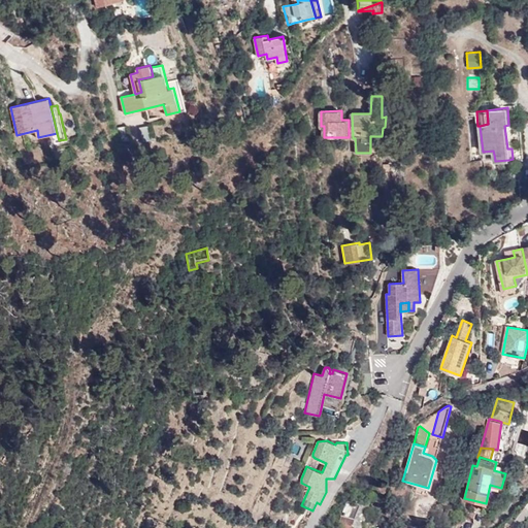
[(145,474),(144,459),(131,459),(131,474),(145,474)]
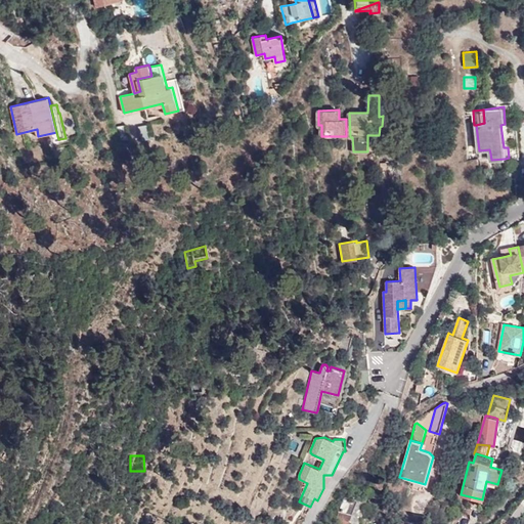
[(343,498),(334,523),(347,523),(355,504),(343,498)]
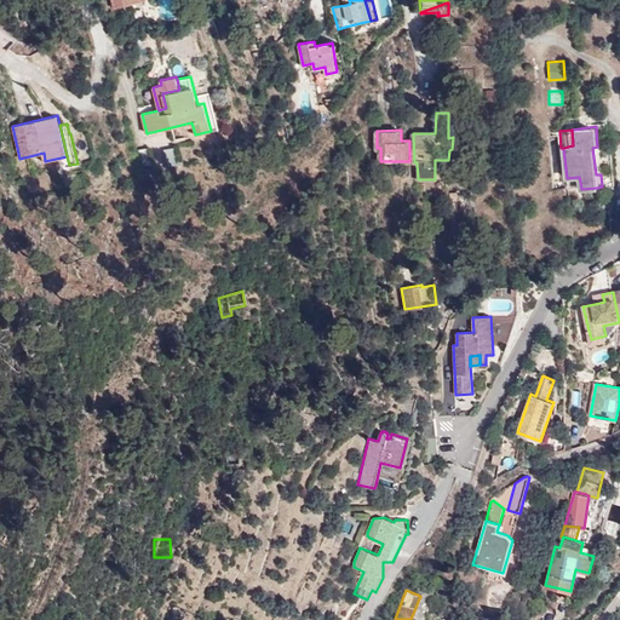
All buildings are outlined.
